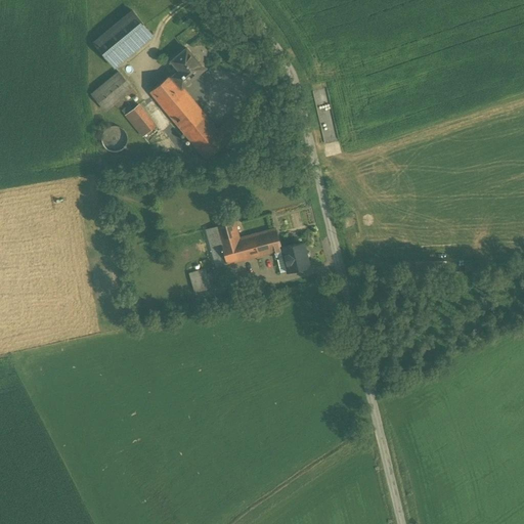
[(132,10),(93,42),(114,67),(153,36),(143,25),(132,10)]
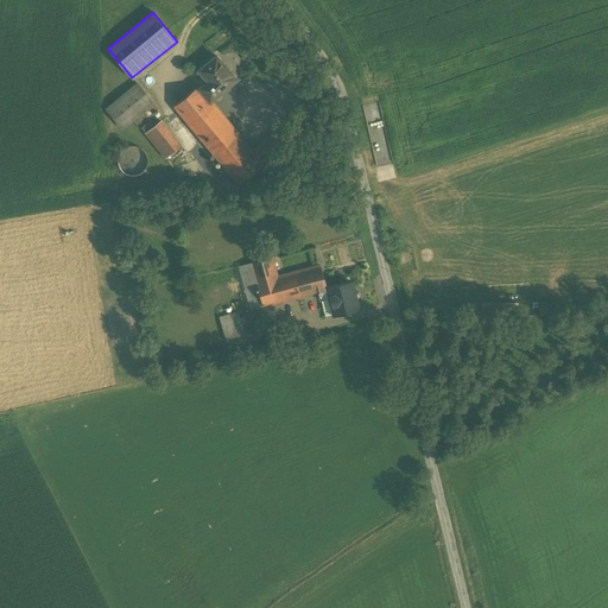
[(208,81),(200,88),(210,101),(236,80),(216,56),(198,70),(208,81)]
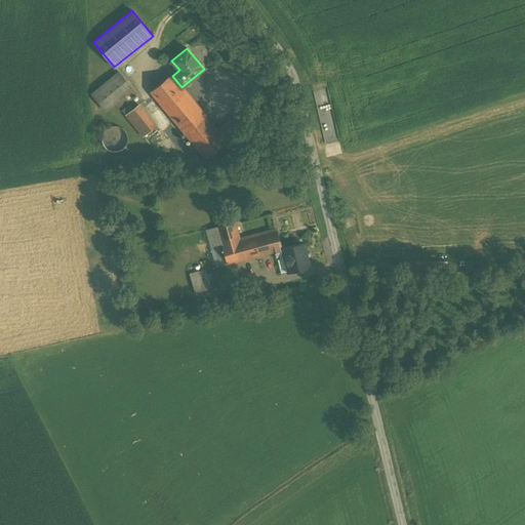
[(91,91),(87,95),(92,102),(102,112),(128,90),(115,74),(114,73),(91,91)]
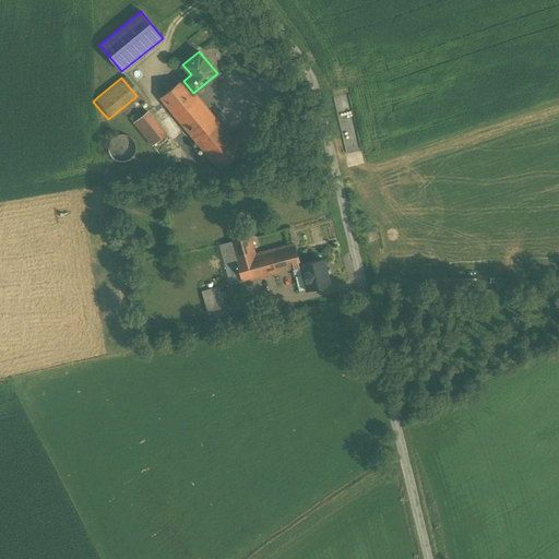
[(182,79),(161,97),(219,168),(273,125),(263,114),(232,139),(193,93),(183,81),(182,79)]
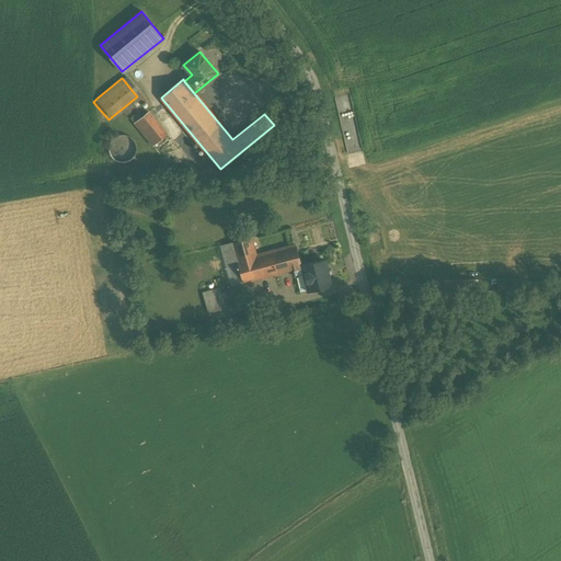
[(149,112),(134,124),(152,146),(167,135),(149,112)]
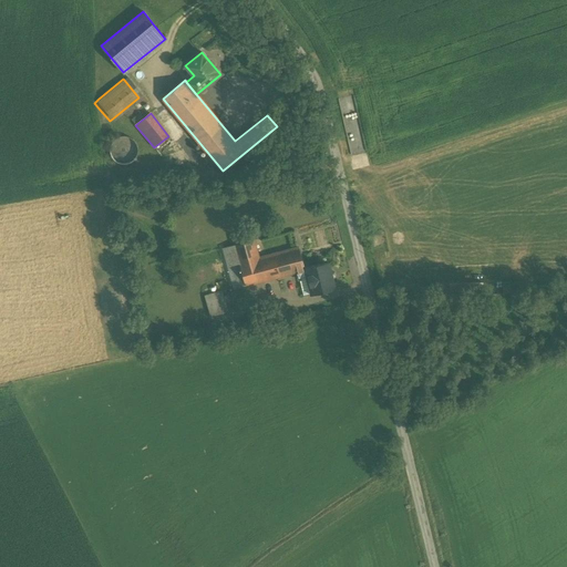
[(124,165),(130,162),(133,157),(134,153),(133,147),(131,143),(127,140),(123,137),(117,137),(113,138),(109,142),(106,147),(105,154),(107,160),(112,164),(119,165),(124,165)]
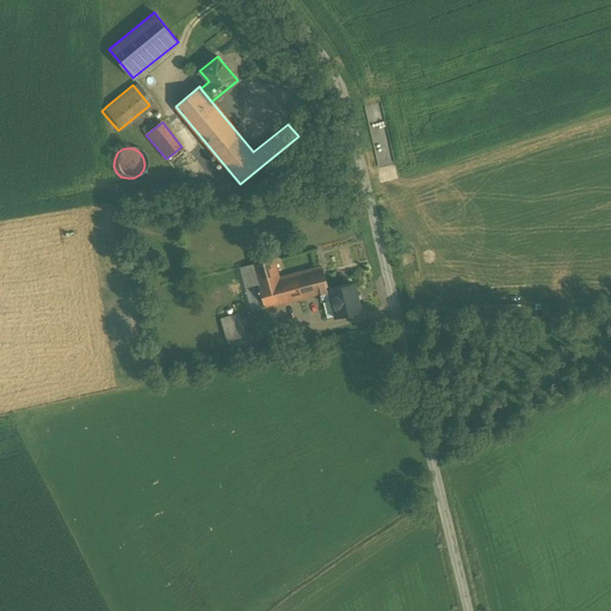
[(323,158),(315,159),(316,177),(326,176),(323,158)]
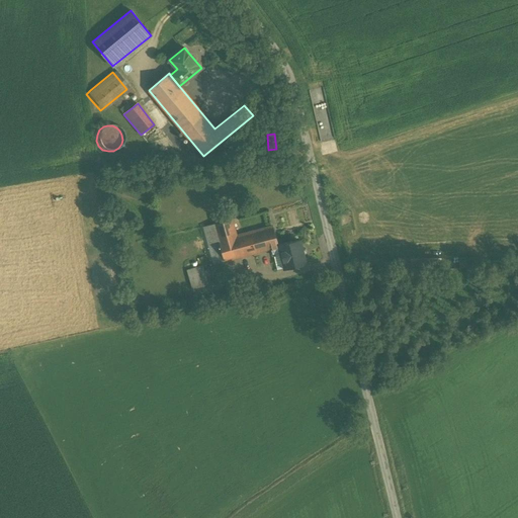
[(232,220),(203,228),(212,259),(213,264),(277,246),(267,209),(244,217),(248,233),(237,236),(232,220)]
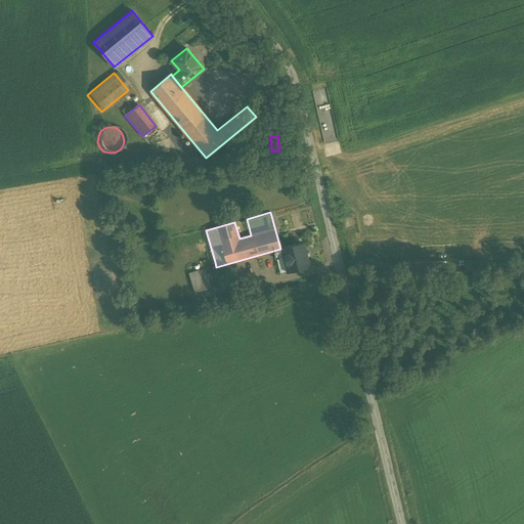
[(348,216),(342,217),(344,228),(351,226),(348,216)]
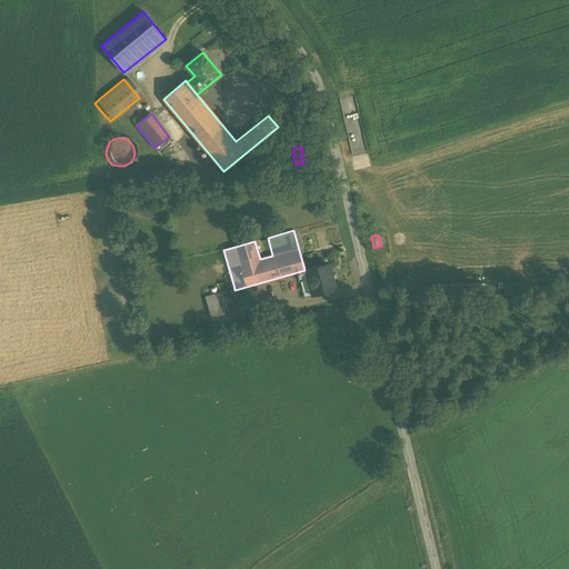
[(329,263),(307,269),(312,296),(336,290),(329,263)]
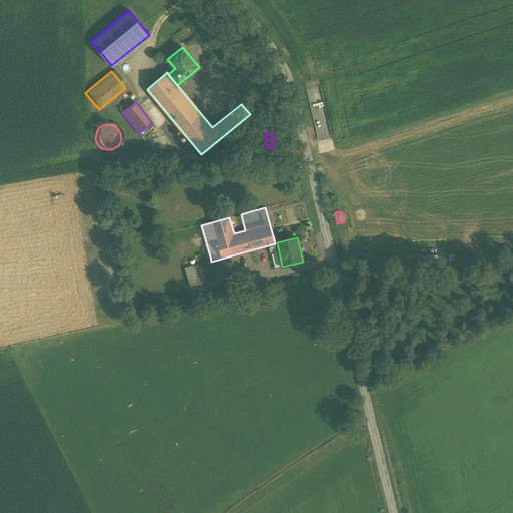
[(204,261),(187,267),(194,286),(211,280),(204,261)]
